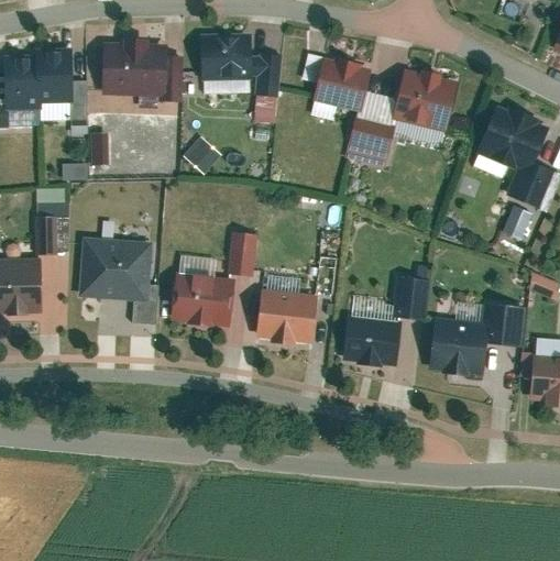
[(250,35),(200,35),(200,98),(249,98),(249,127),(277,127),(278,56),(250,56),(250,35)]
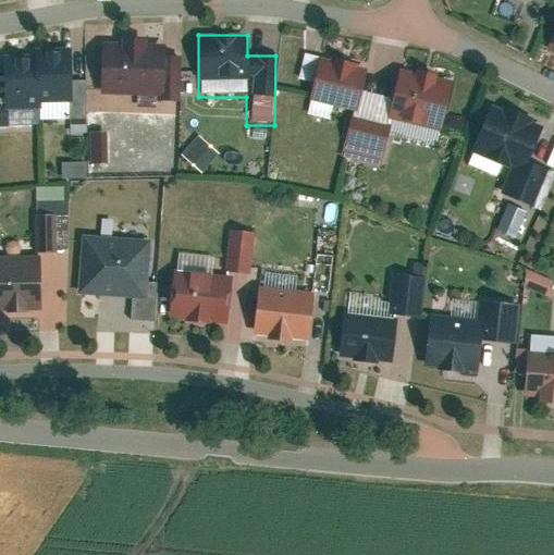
[(165,46),(99,44),(97,91),(164,94),(165,46)]
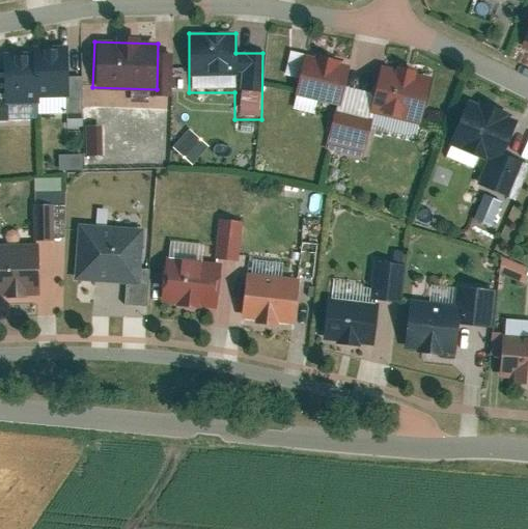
[(33,56),(2,55),(1,70),(1,104),(36,104),(37,96),(71,98),(71,47),(33,47),(33,56)]
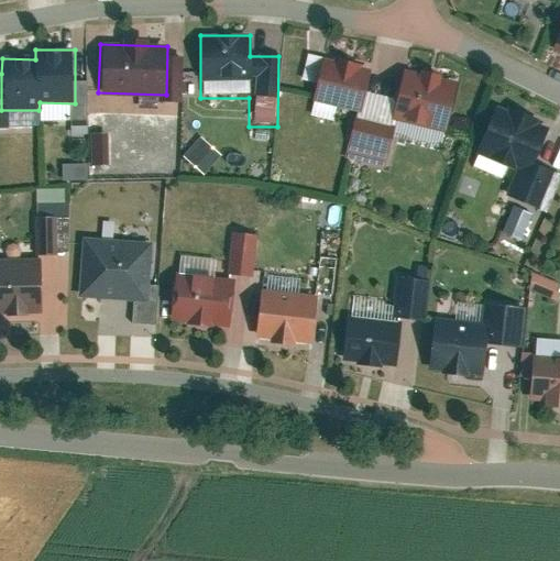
[(337,106),(355,110),(361,89),(366,67),(324,57),(309,116),(332,121),(337,106)]
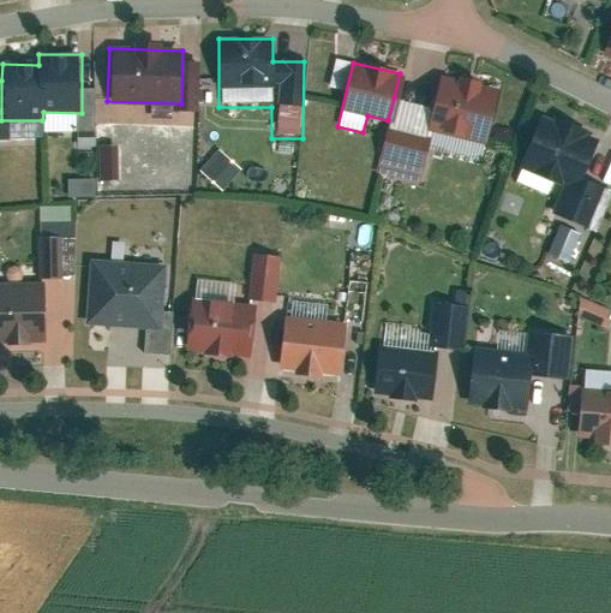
[(501,79),(442,67),(435,106),(429,136),(426,144),(478,154),(480,141),(489,143),(501,79)]
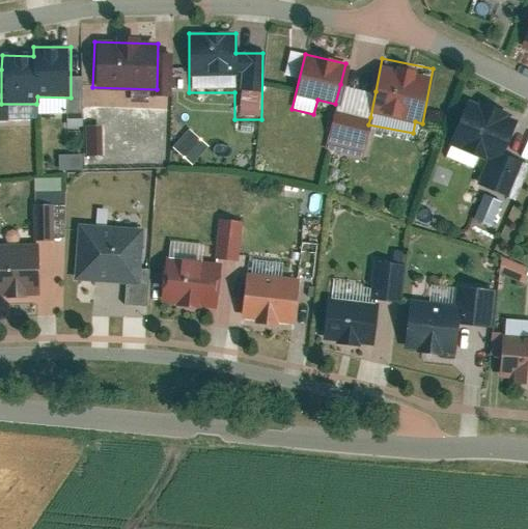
[(335,104),(334,109),(370,117),(376,91),(340,84),(335,104)]
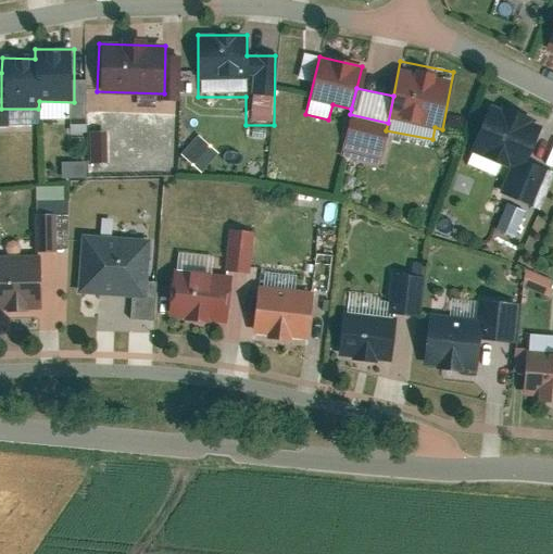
[(536,126),(488,108),(465,164),(497,176),(501,167),(511,171),(501,194),(535,209),(549,174),(522,163),(536,126)]
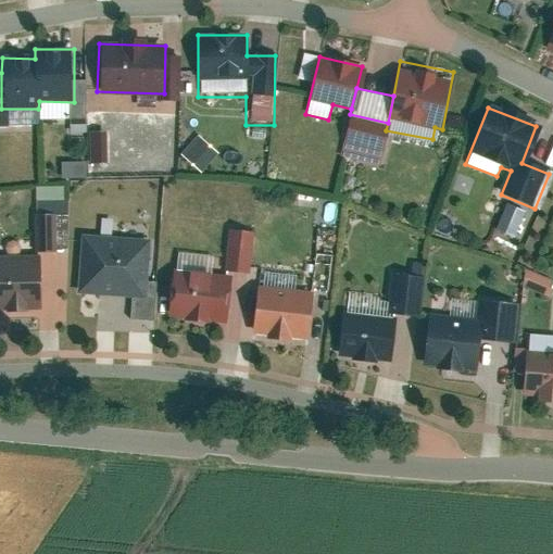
[(378,166),(386,130),(388,123),(350,114),(341,158),(378,166)]
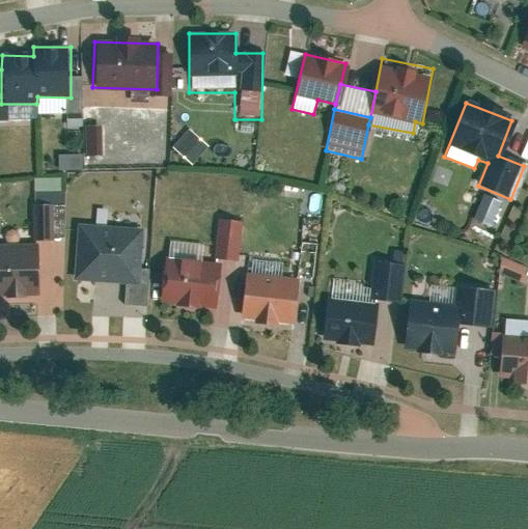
[(101,127),(84,128),(85,156),(102,155),(101,127)]
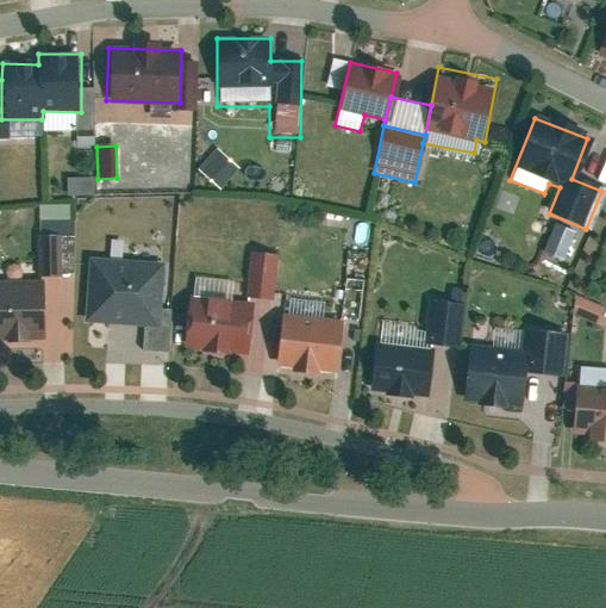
[(219,155),(201,175),(220,191),(237,171),(219,155)]
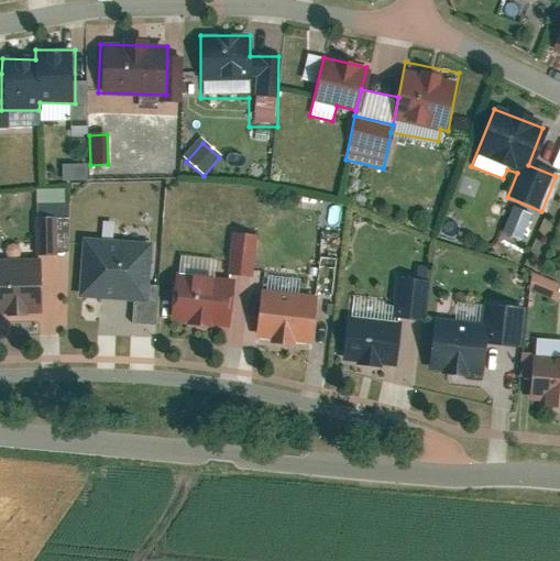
[(66,166),(67,183),(90,182),(89,165),(66,166)]
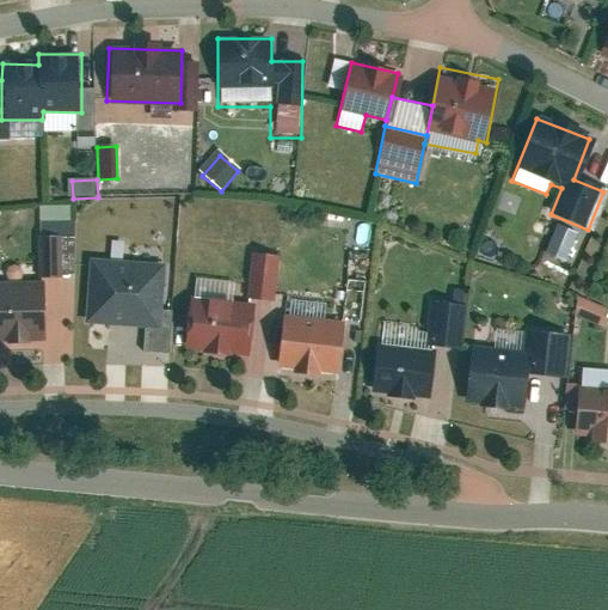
[(570,263),(581,232),(556,224),(546,255),(570,263)]
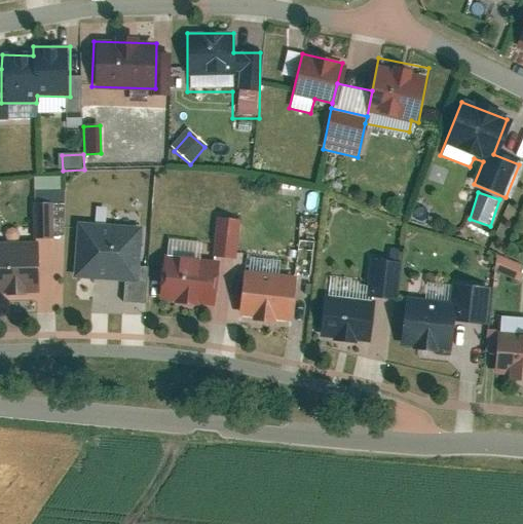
[(61,201),(31,202),(32,235),(61,234),(61,201)]
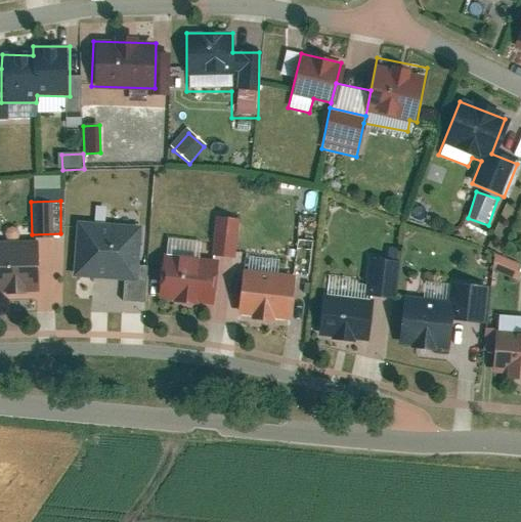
[(202,244),(166,238),(159,298),(214,305),(220,257),(231,258),(236,217),(218,215),(212,256),(200,255),(202,244)]
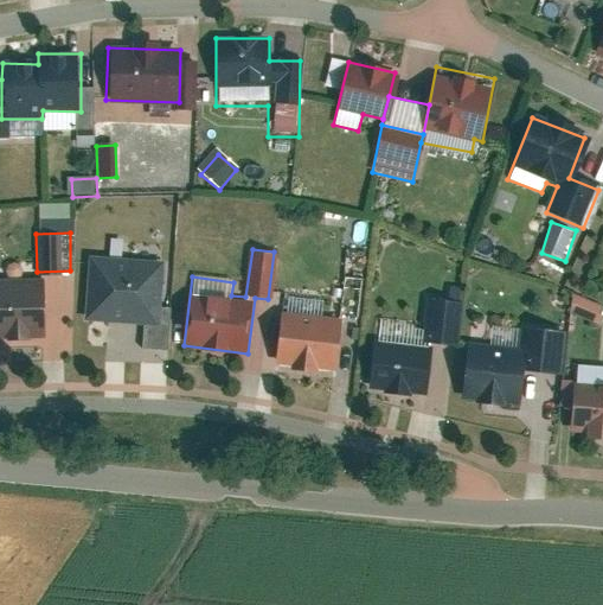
[(160,260),(89,255),(84,318),(140,322),(155,323),(156,307),(160,260)]
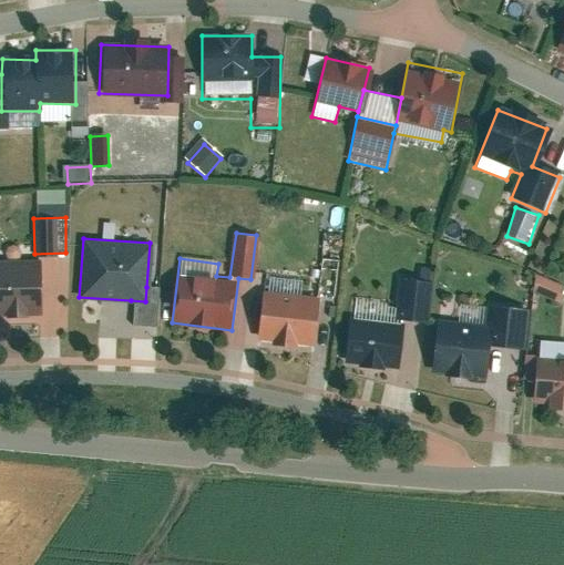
[(41,262),(0,262),(0,314),(41,314),(41,262)]
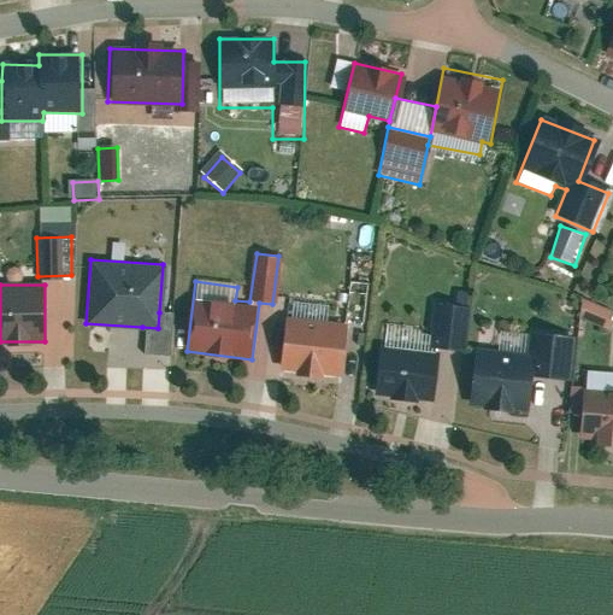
[(429,332),(384,328),(383,347),(378,346),(373,396),(437,400),(442,350),(464,352),(469,299),(432,296),(429,332)]
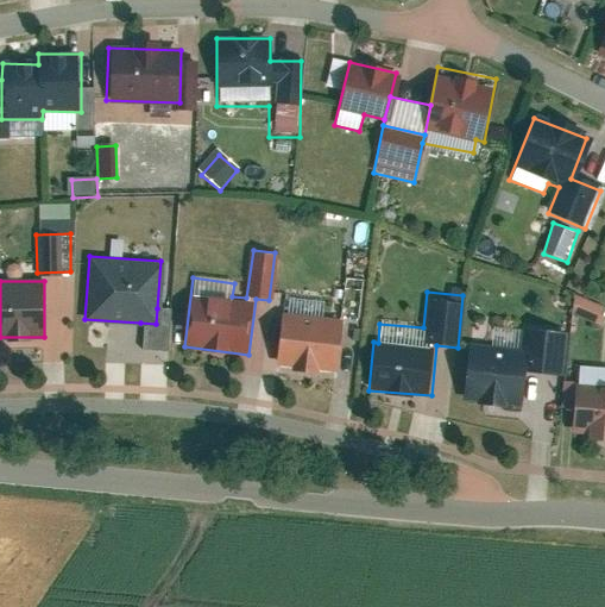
[(325,301),(284,298),(277,365),(338,371),(344,317),(323,314),(325,301)]
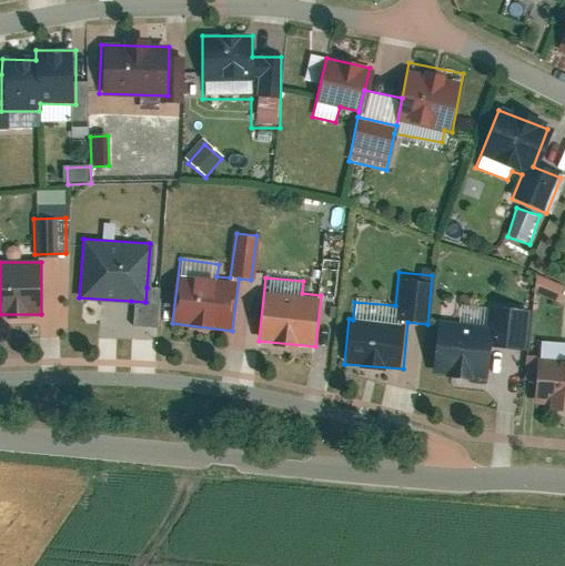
[(535,297),(564,304),(564,285),(540,280),(535,297)]
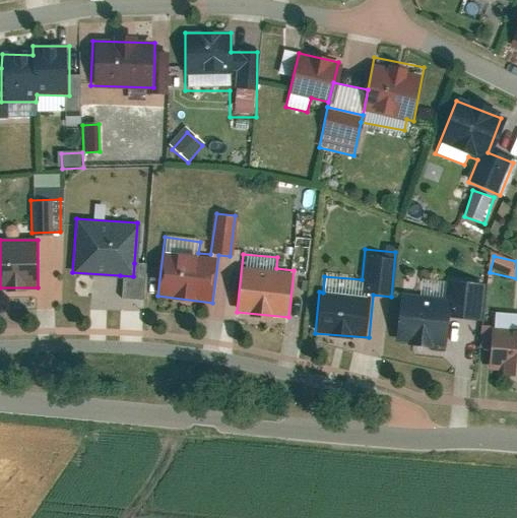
[(133,276),(120,275),(118,300),(141,302),(145,264),(134,263),(133,276)]
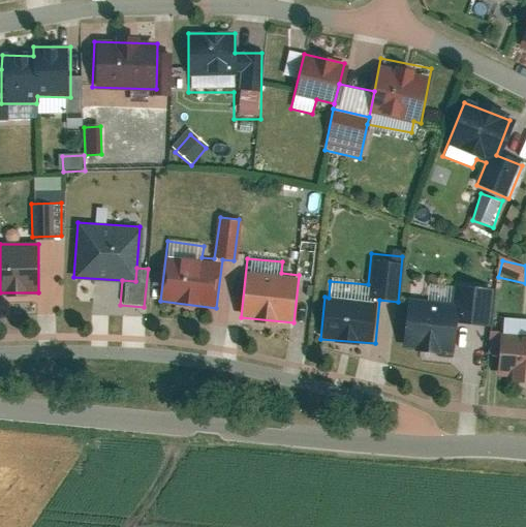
[(456,309),(409,303),(403,346),(453,352),(457,319),(487,322),(491,289),(459,284),(456,309)]
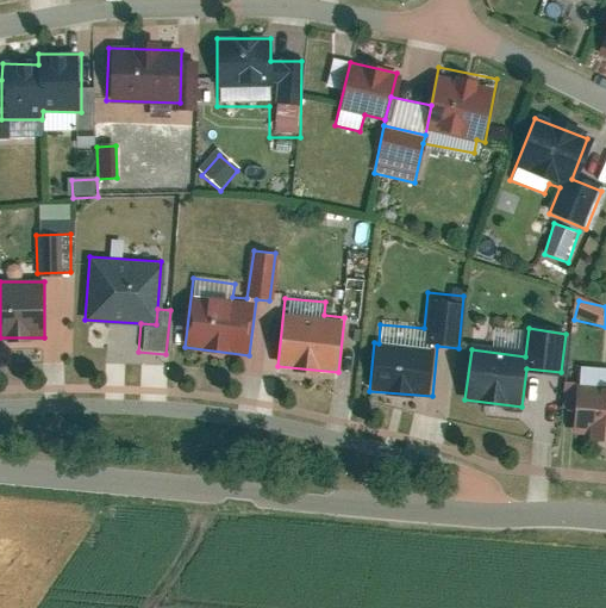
[(605,367),(580,366),(576,429),(605,430),(605,367)]
